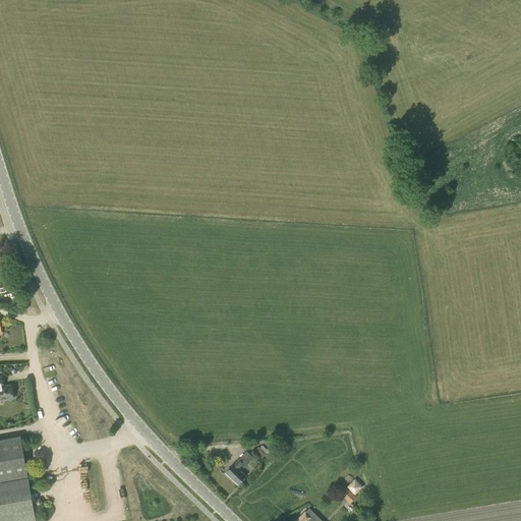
[(3,387),(2,378),(0,377),(0,401),(13,399),(11,386),(3,387)]
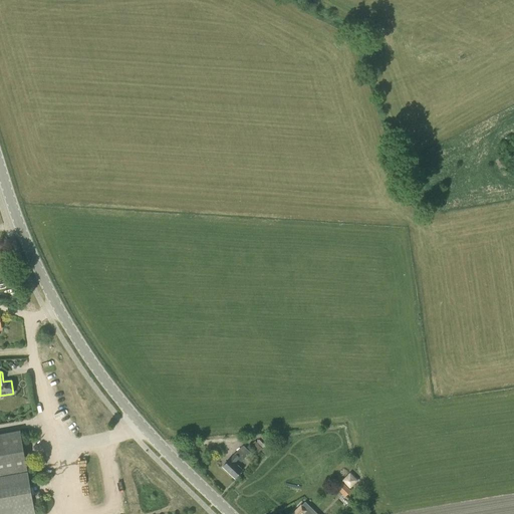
[(0,513),(35,513),(35,510),(20,431),(0,434),(0,513)]
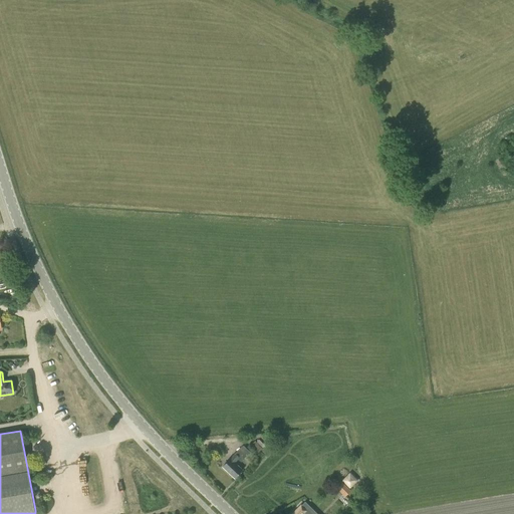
[(262,449),(255,441),(251,446),(258,453),(262,449)]
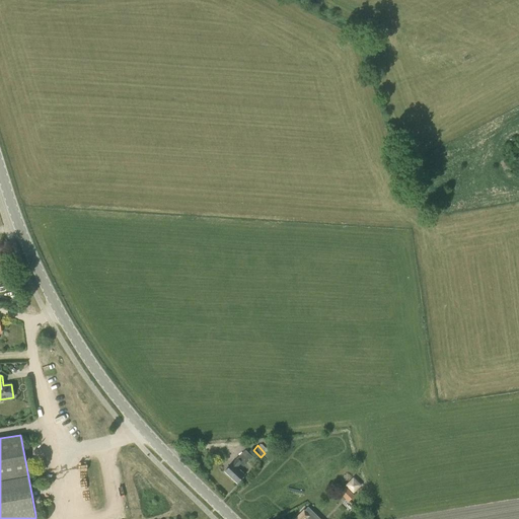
[(243,466),(252,456),(245,449),(237,458),(226,470),(238,482),(244,474),(237,468),(241,464),(243,466)]
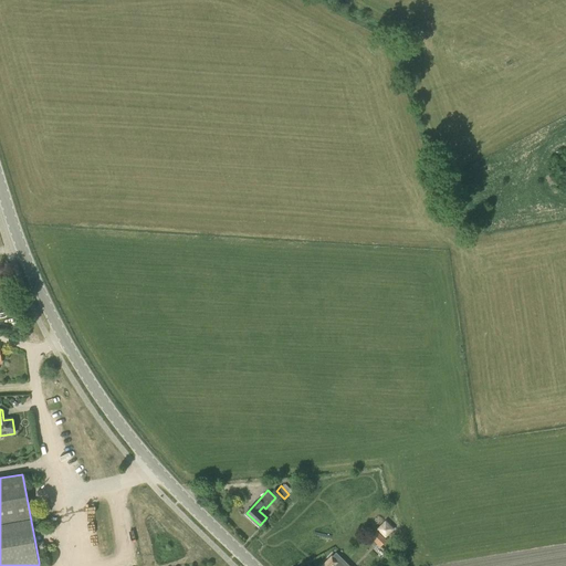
[(379,547),(387,541),(377,531),(370,538),(379,547)]
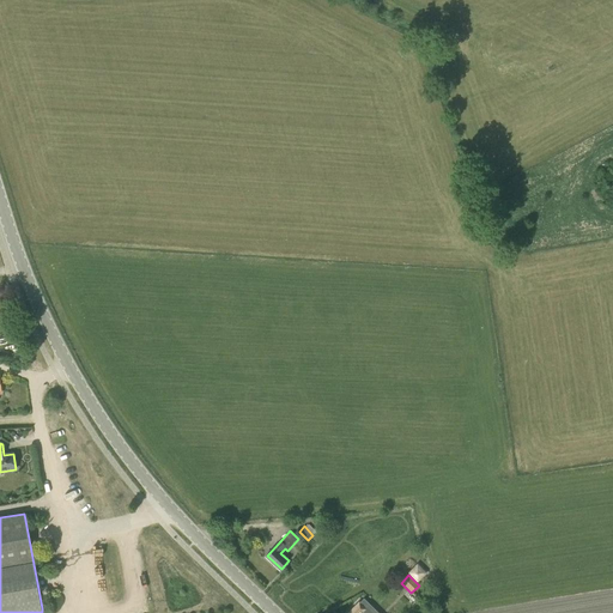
All buildings are outlined.
